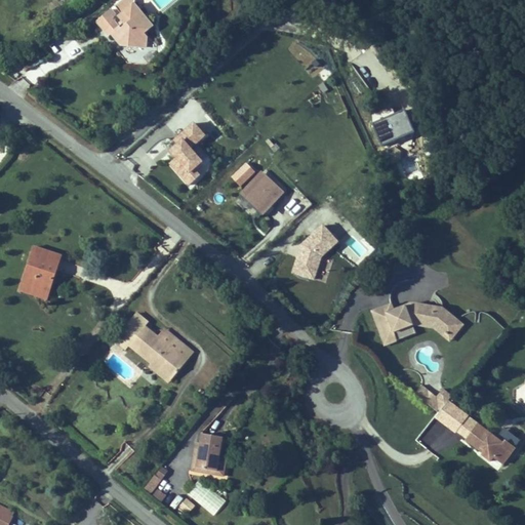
[(154,27),(134,3),(134,0),(121,0),(114,6),(120,14),(118,16),(112,9),(95,23),(107,36),(110,34),(121,47),(147,48),(148,38),(145,34),(154,27)]
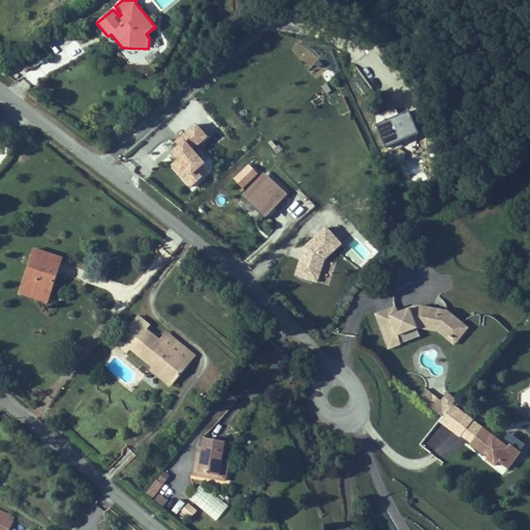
[(156,58),(152,53),(146,57),(150,62),(156,58)]
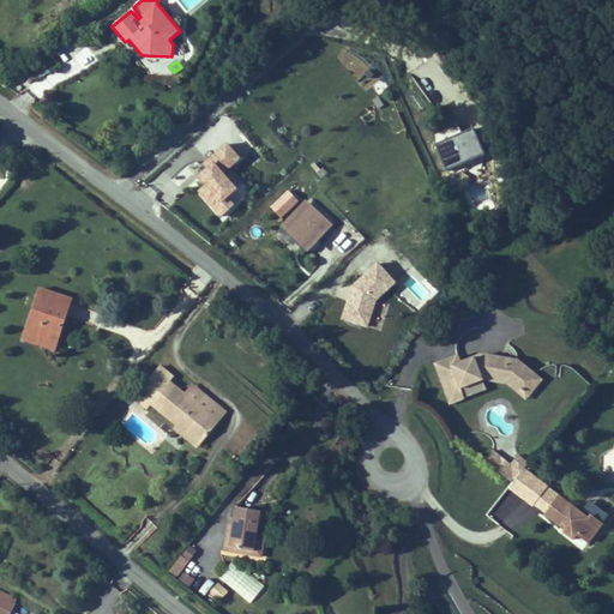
[(366,91),(378,79),(368,71),(357,83),(366,91)]
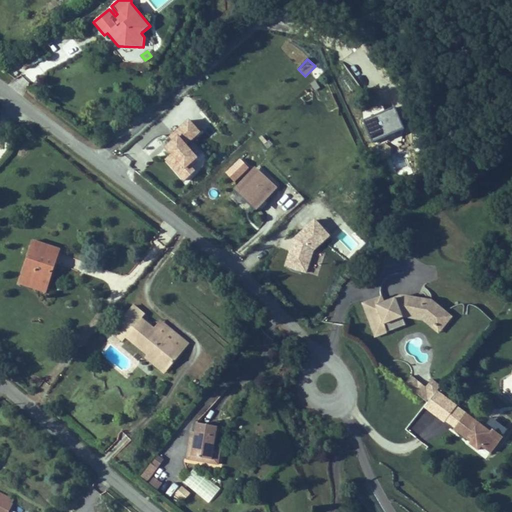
[(404,130),(394,108),(363,121),(373,143),(404,130)]
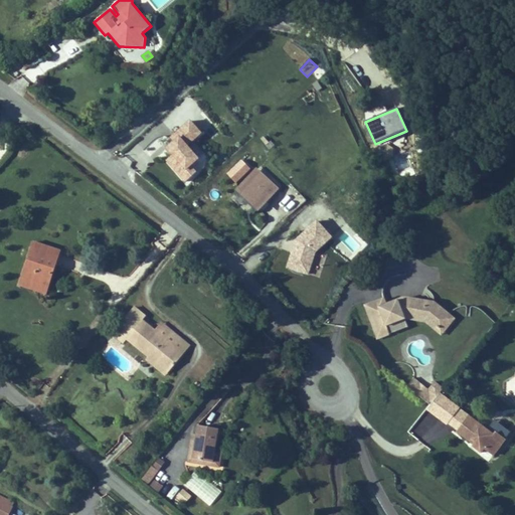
[(171,156),(165,162),(184,183),(196,173),(190,166),(198,160),(187,148),(202,135),(190,121),(169,138),(173,143),(165,149),(171,156)]
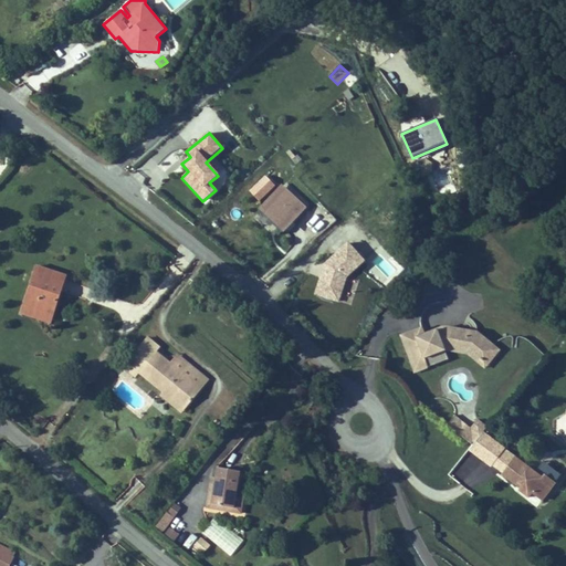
[(275,186),(265,176),(250,190),(259,200),(275,186)]
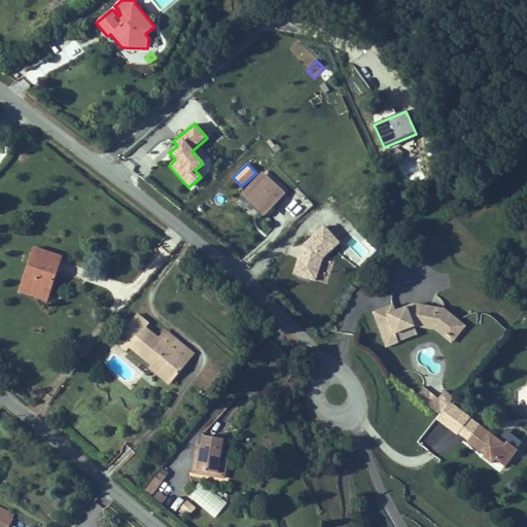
[(286,194),(262,172),(240,196),(264,217),(286,194)]
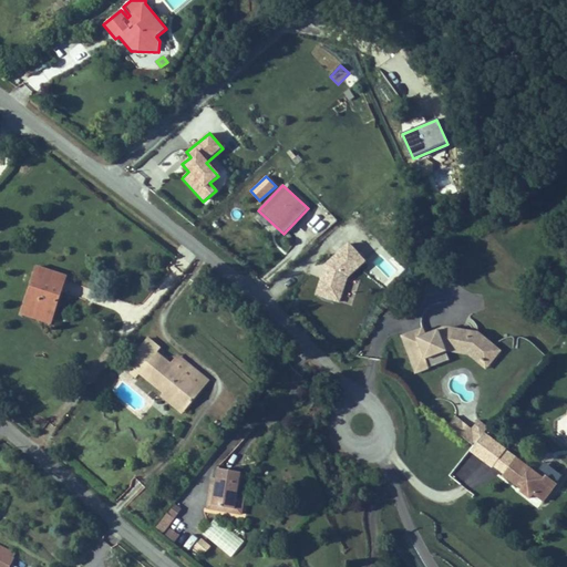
[(366,263),(348,243),(325,264),(315,295),(340,303),(348,278),(366,263)]
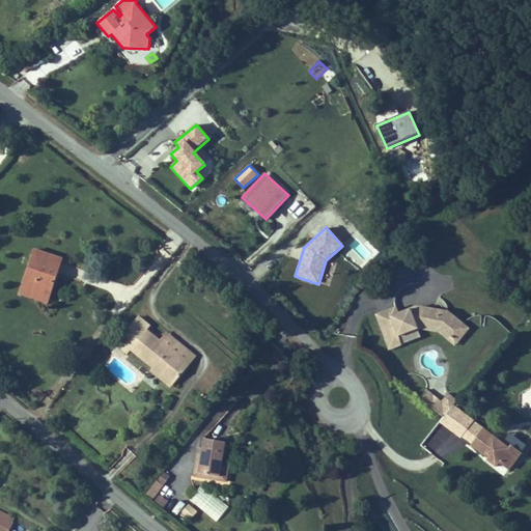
[(62,259),(33,250),(18,295),(48,305),(62,259)]
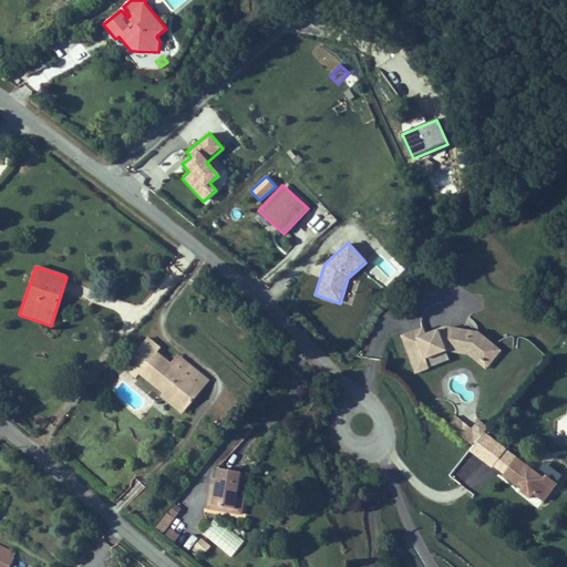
[(486,371),(502,352),(478,333),(444,327),(425,334),(423,327),(400,336),(415,374),(429,370),(429,368),(449,360),(446,352),(467,356),(486,371)]
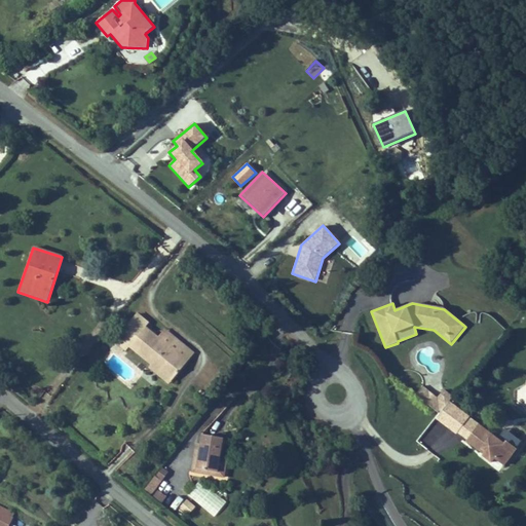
[(163,342),(150,332),(154,328),(143,317),(125,339),(138,348),(137,349),(159,368),(160,367),(180,383),(193,367),(163,342)]
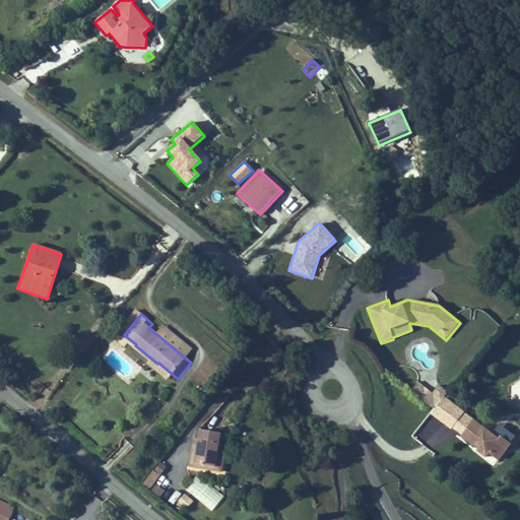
[(161,338),(191,363),(198,352),(169,329),(161,338)]
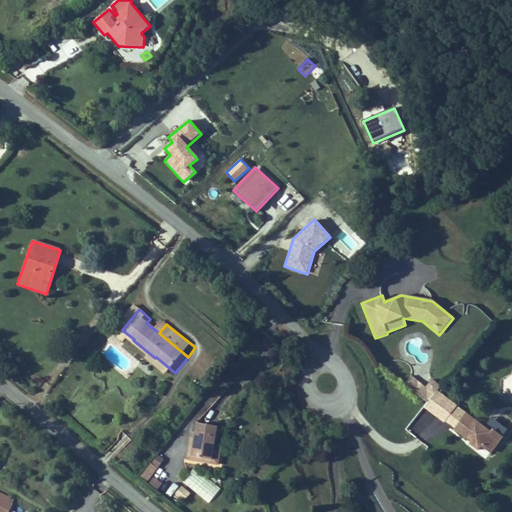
[(134,339),(122,330),(118,335),(129,345),(133,340),(134,339)]
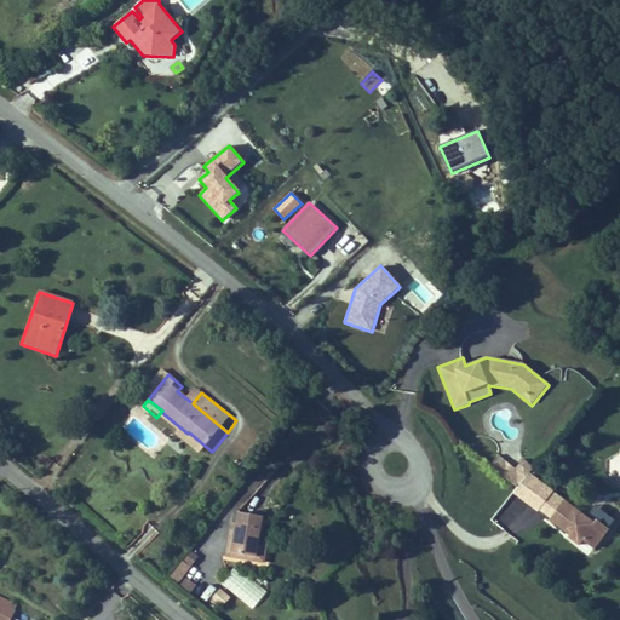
[(207,458),(212,452),(189,432),(188,434),(183,438),(207,458)]
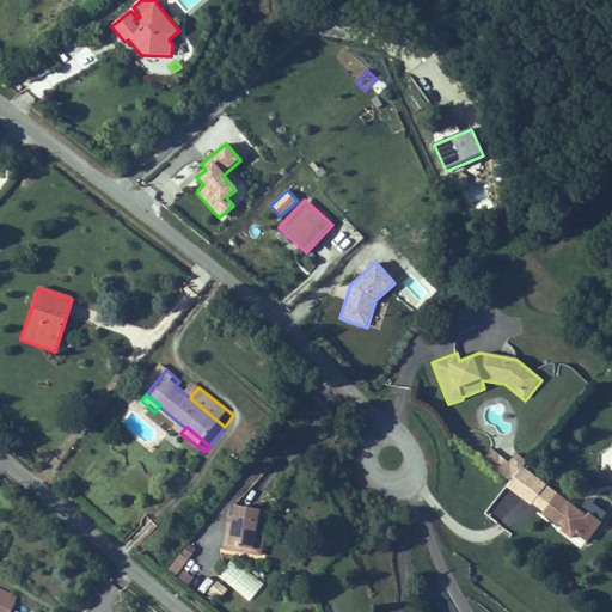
[(494,451),(485,461),(513,484),(528,464),(519,456),(510,465),(494,451)]
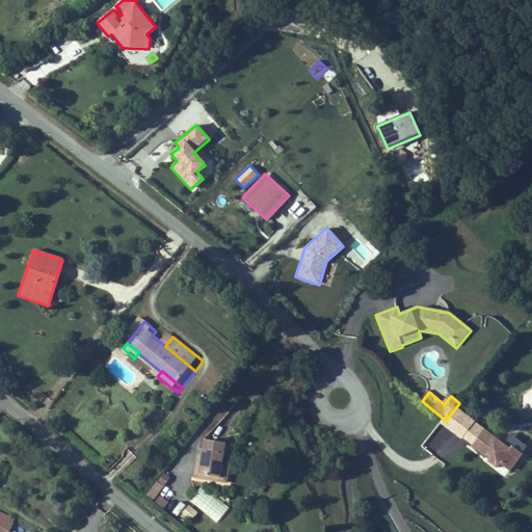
[(461,416),(455,432),(466,436),(471,420),(461,416)]
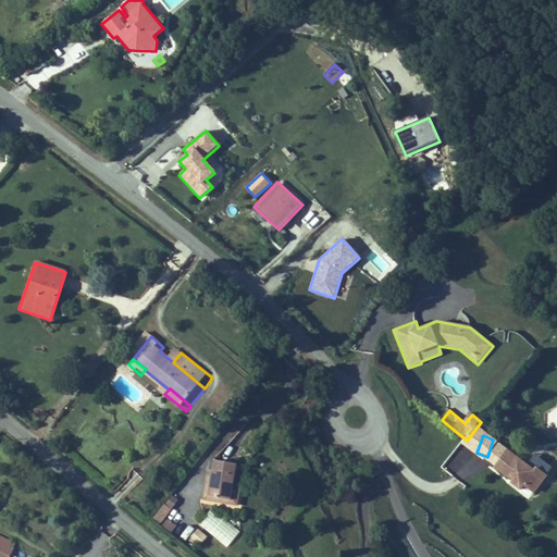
[(534,472),(506,453),(495,470),(511,481),(514,477),(519,480),(516,484),(514,489),(522,495),(528,489),(536,495),(547,480),(535,471),(534,472)]
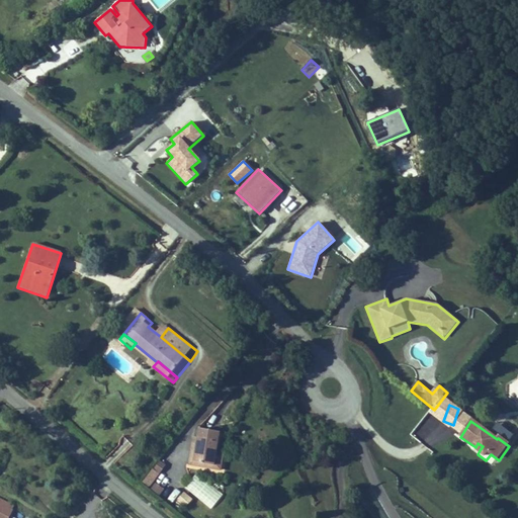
[(219,462),(223,441),(203,437),(201,446),(200,454),(195,453),(193,468),(218,472),(219,462)]
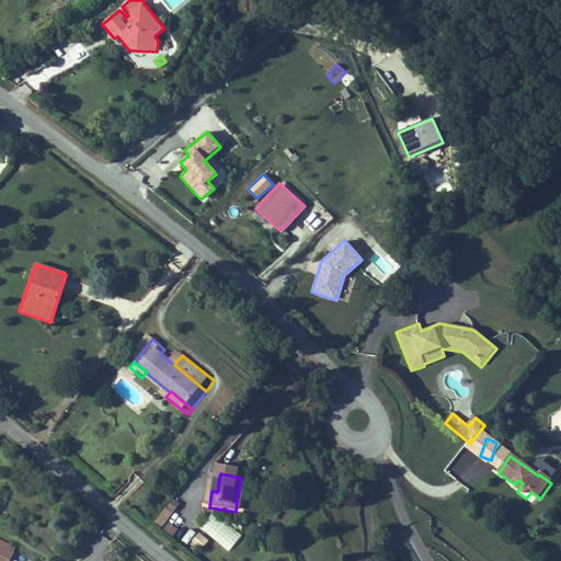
[(170,497),(156,524),(164,529),(179,503),(170,497)]
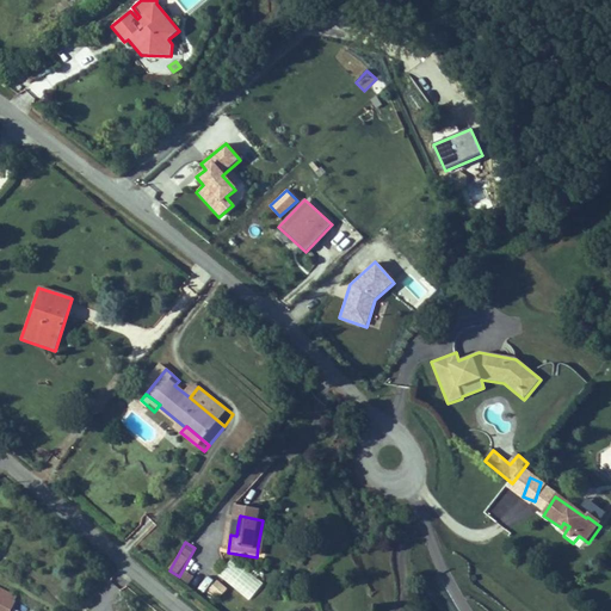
[(257,557),(228,553),(227,559),(265,565),(267,547),(258,545),(257,557)]
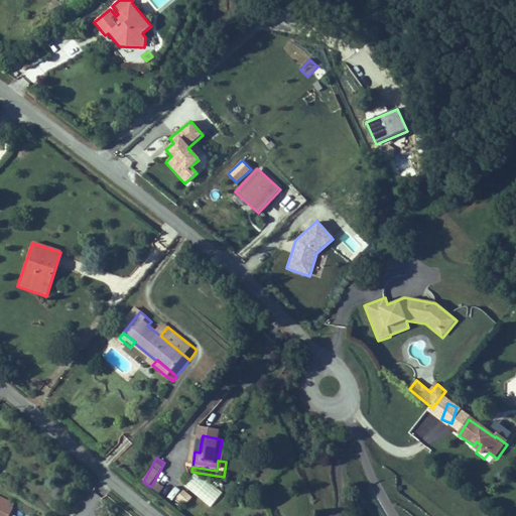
[(159,494),(163,487),(154,481),(149,488),(159,494)]
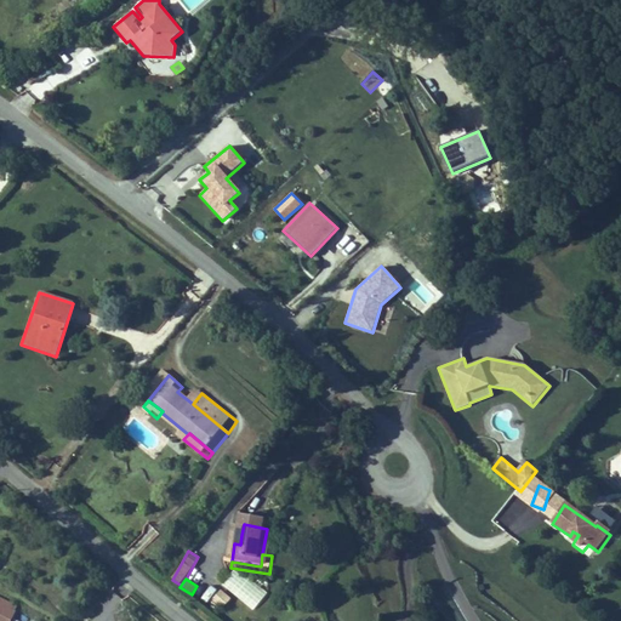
[(211,603),(215,590),(208,586),(203,600),(211,603)]
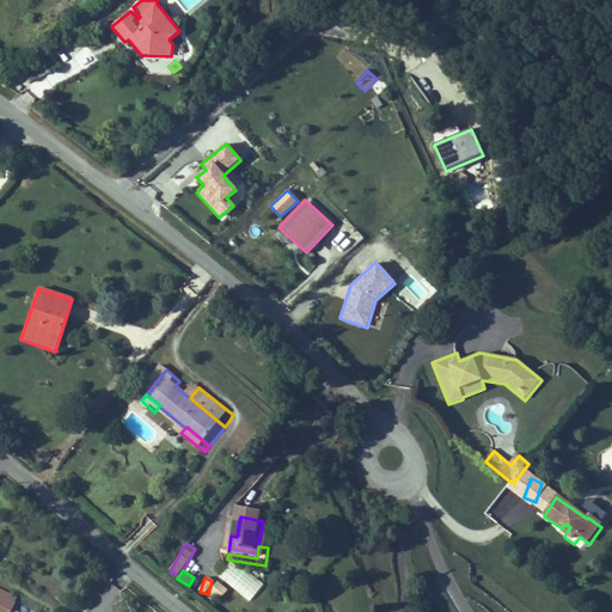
[(207,592),(215,601),(227,592),(220,582),(207,592)]
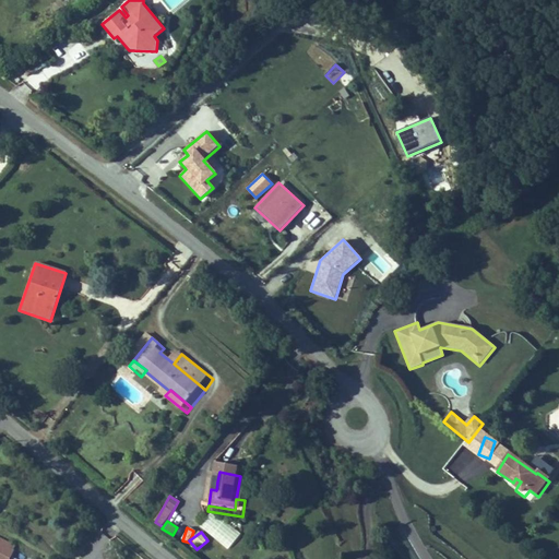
[(0,538),(0,558),(8,558),(14,546),(0,538)]
